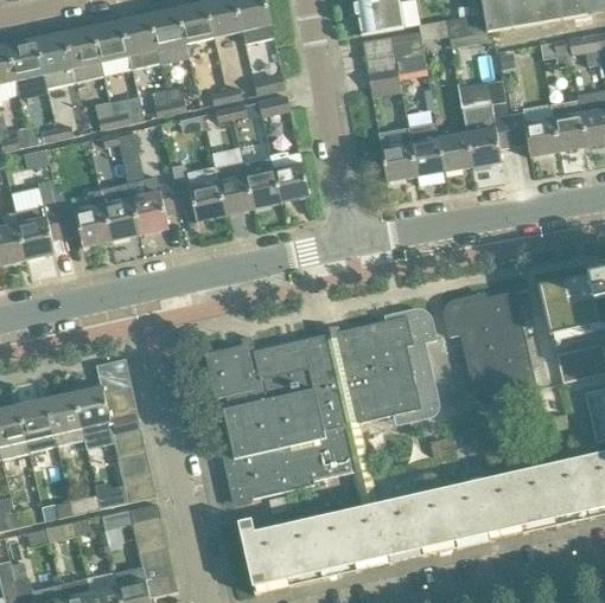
[(241,31),(234,0),(210,0),(205,1),(212,37),(241,31)]
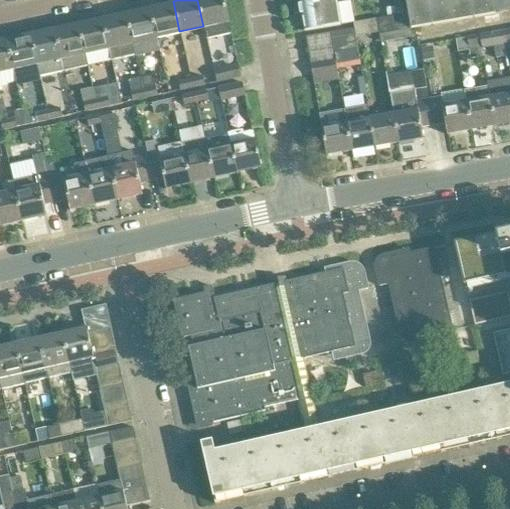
[(230,31),(223,0),(197,0),(203,26),(204,36),(230,31)]
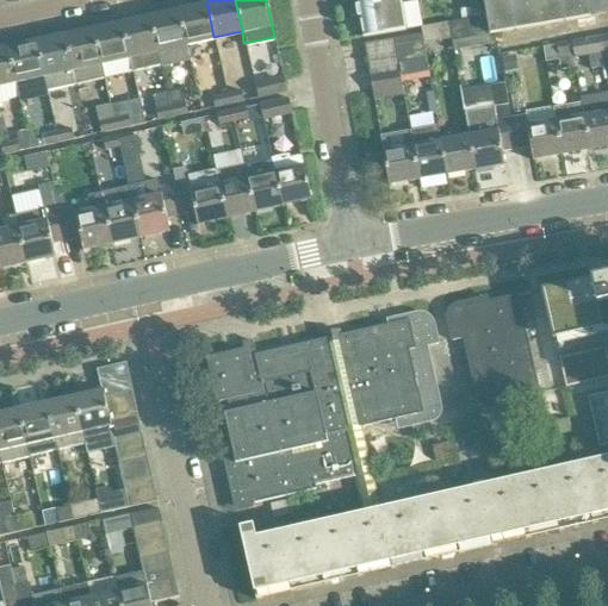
[(361,7),(357,7),(361,35),(404,27),(421,24),(416,0),(408,0),(399,1),(361,8),(361,7)]
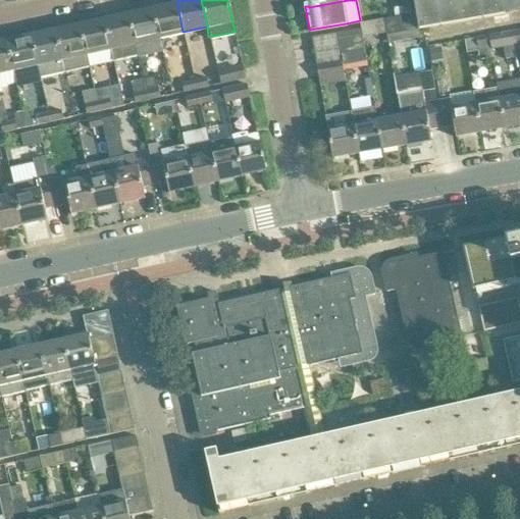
[(519,8),(519,0),(413,0),(415,11),(382,17),(384,30),(385,32),(504,12),(504,11),(519,8)]
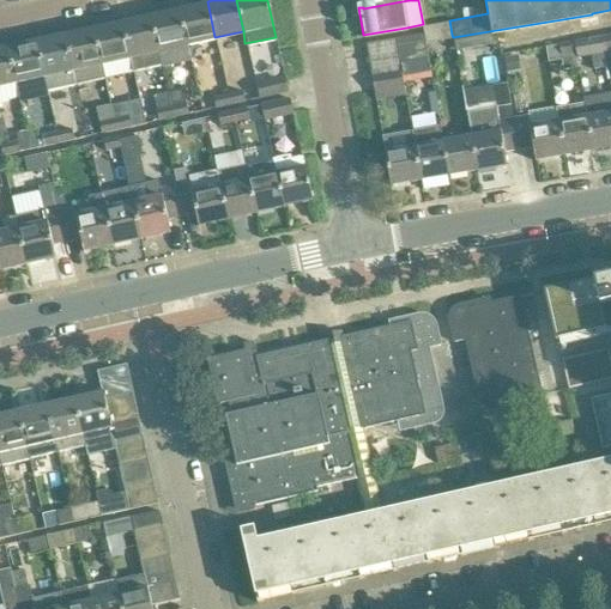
[(482,13),(479,0),(470,0),(472,16),(482,13)]
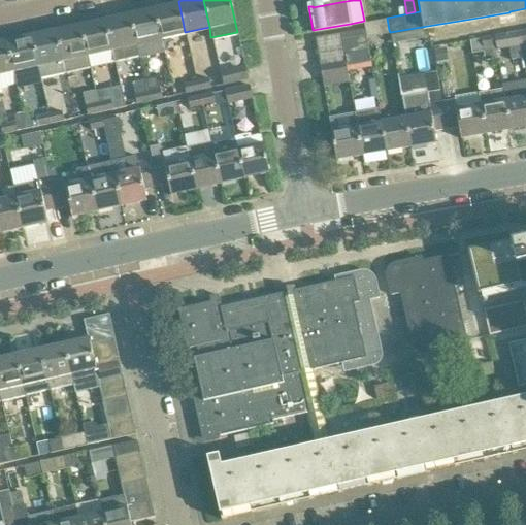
[(185,32),(178,1),(154,6),(160,38),(185,32)]
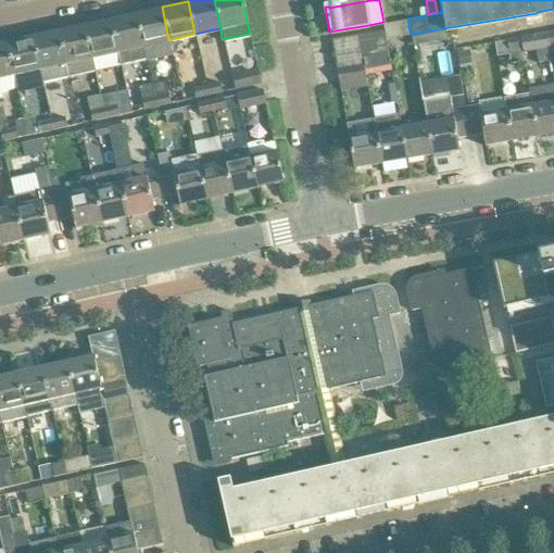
[(168,40),(162,7),(136,12),(143,46),(168,40)]
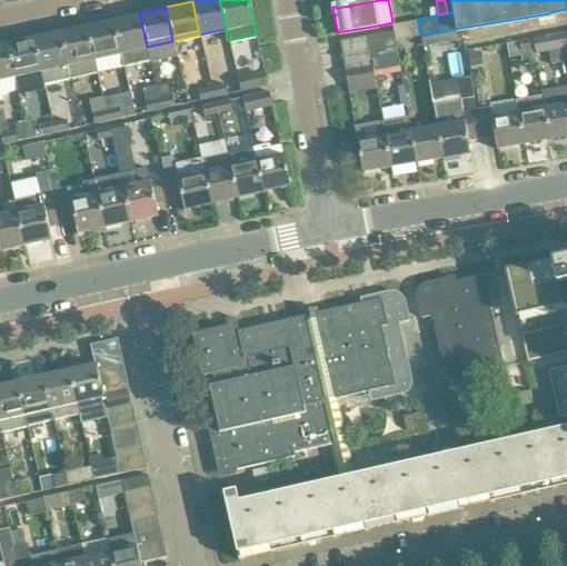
[(149,58),(147,47),(139,12),(112,18),(120,52),(122,63),(149,58)]
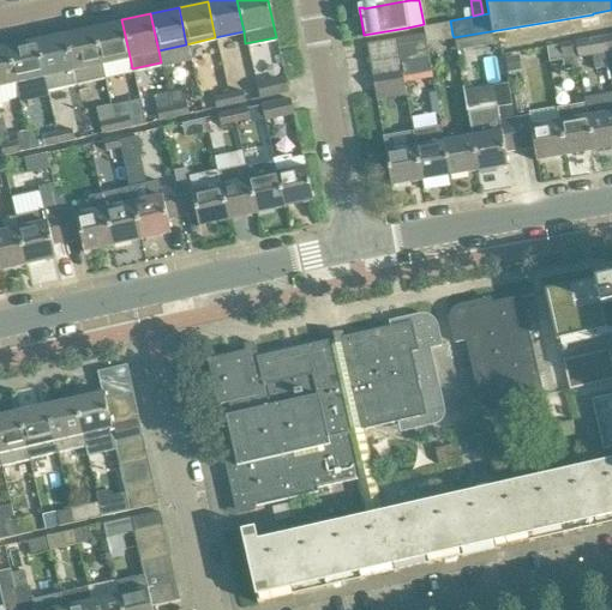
[(130,56),(121,19),(91,26),(99,62),(130,56)]
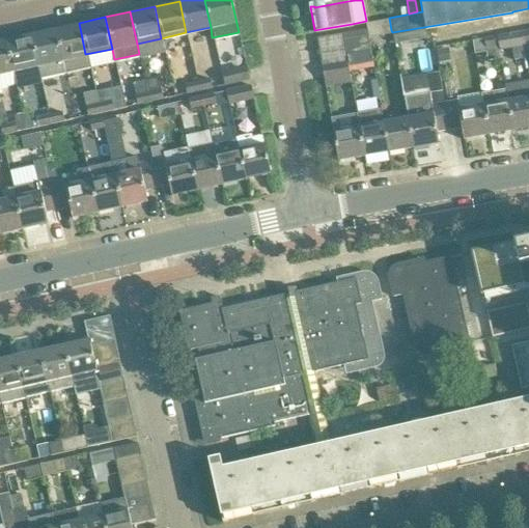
[(391,30),(389,18),(364,22),(365,27),(366,27),(367,34),(391,30)]
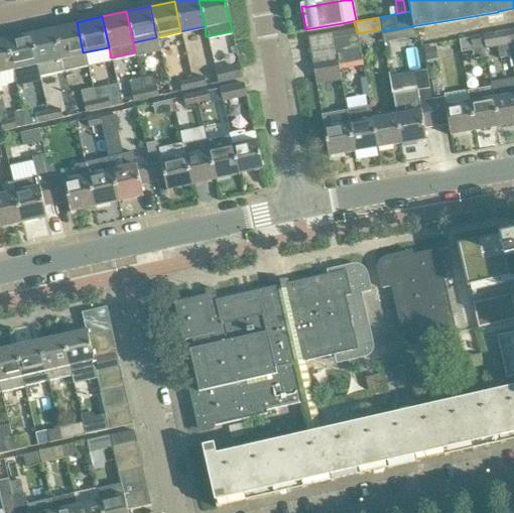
[(85,62),(83,52),(77,22),(52,27),(61,68),(85,62)]
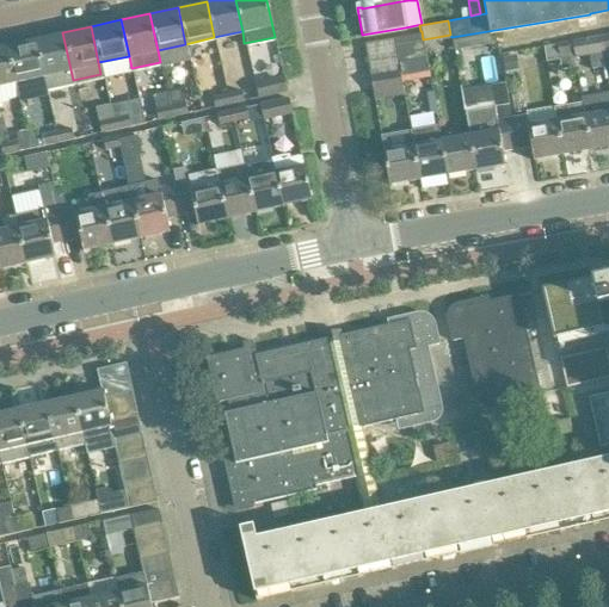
[(424,47),(423,39),(422,31),(420,31),(393,36),(397,53),(424,47)]
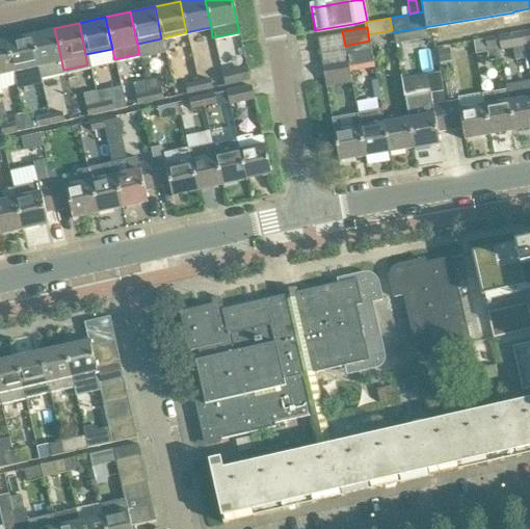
[(63,71),(63,70),(54,28),(30,33),(40,76),(63,71)]
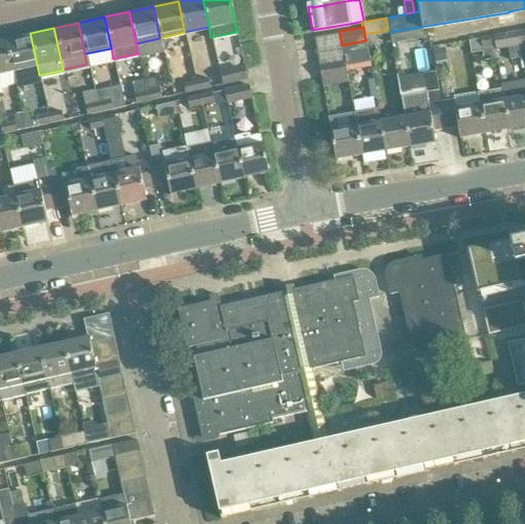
[(519,42),(517,30),(492,34),(494,42),(505,41),(509,57),(521,55),(519,42)]
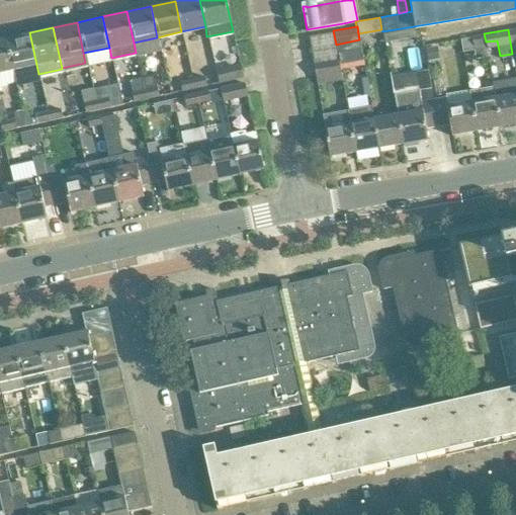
[(336,45),(333,30),(308,35),(311,51),(335,47),(335,45),(336,45)]
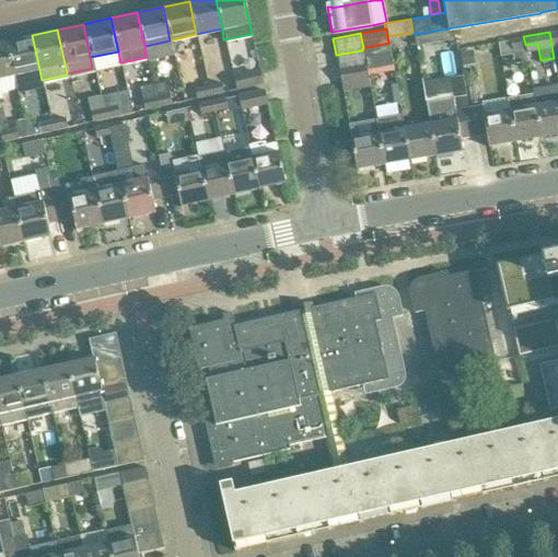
[(42,80),(32,35),(7,41),(16,86),(42,80)]
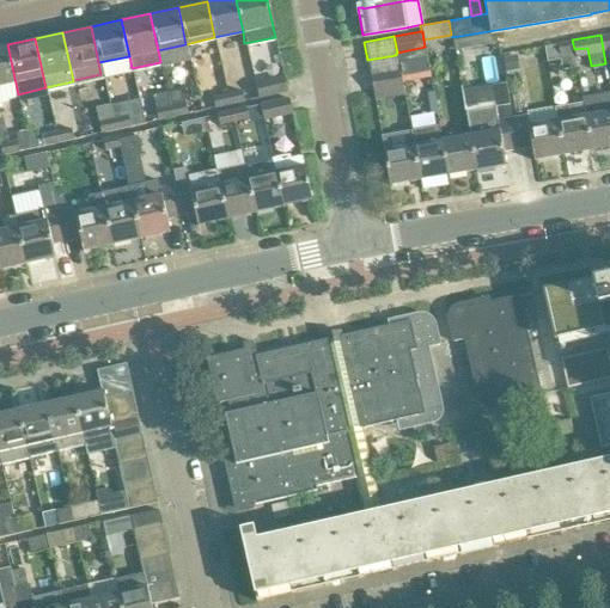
[(572,40),(557,42),(559,51),(574,49),(572,40)]
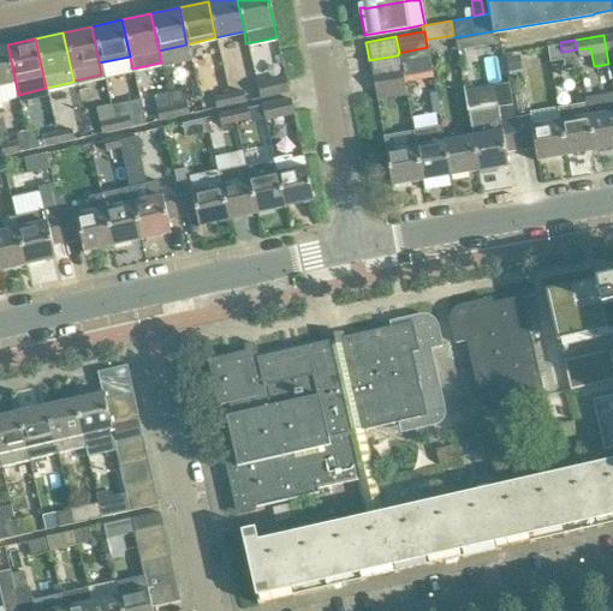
[(0,99),(18,95),(7,45),(0,46),(0,99)]
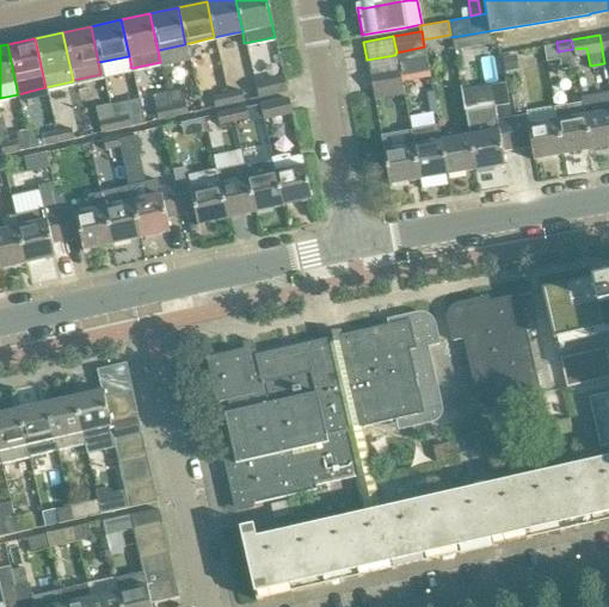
[(514,51),(500,54),(503,69),(516,67),(514,51)]
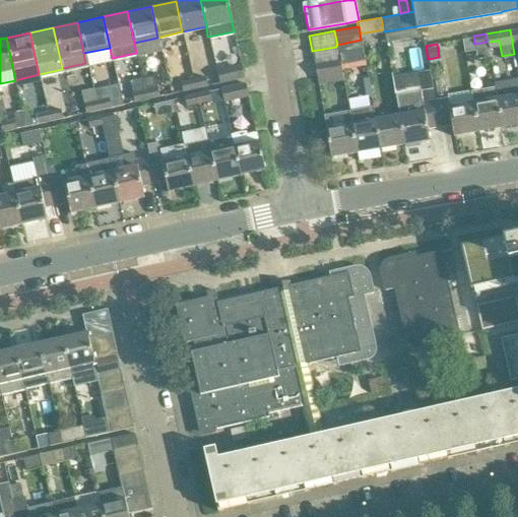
[(246,45),(222,45),(222,59),(247,58),(246,45)]
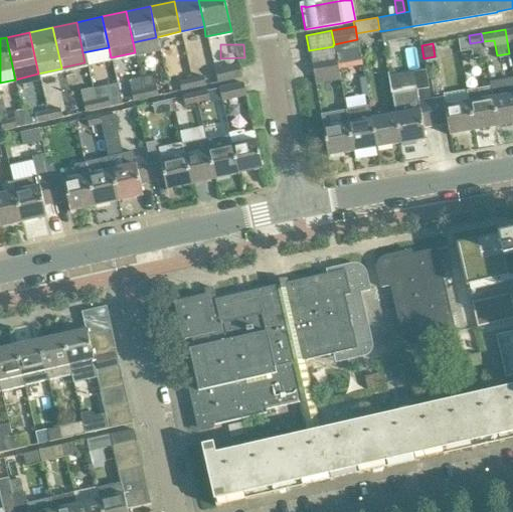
[(336,58),(333,46),(309,50),(312,63),(336,58)]
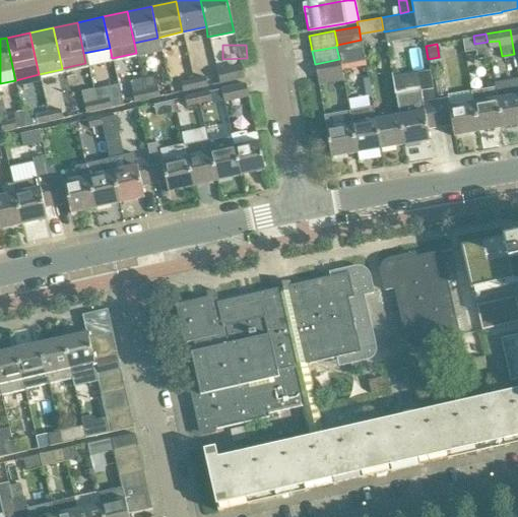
[(188,67),(209,63),(207,55),(186,59),(188,67)]
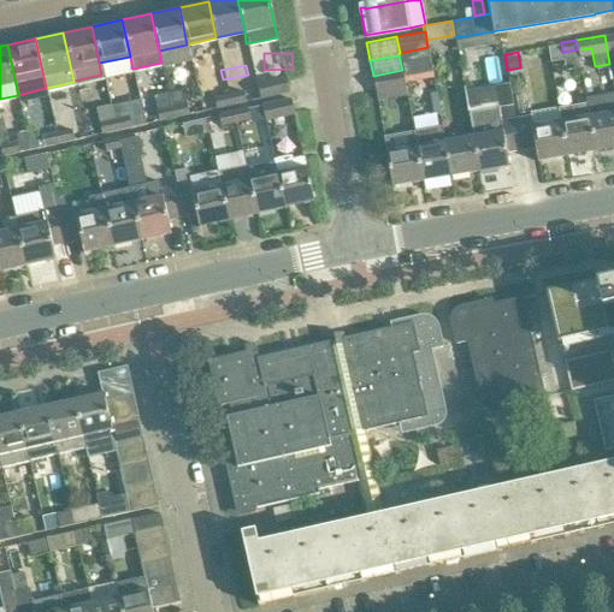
[(405,85),(402,70),(373,76),(376,90),(405,85)]
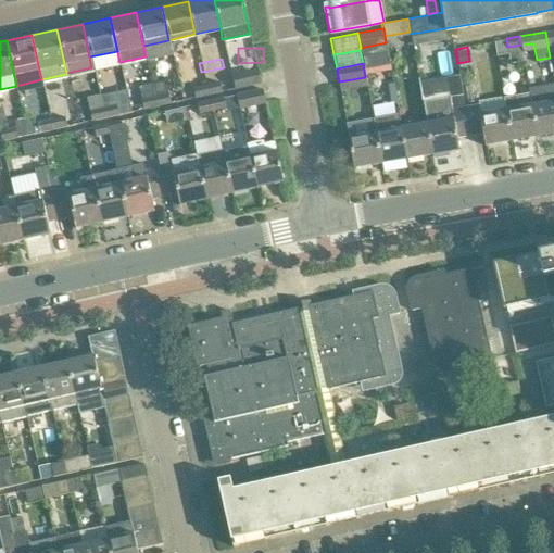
[(260,80),(256,68),(256,66),(231,73),(234,86),(234,87),(260,80)]
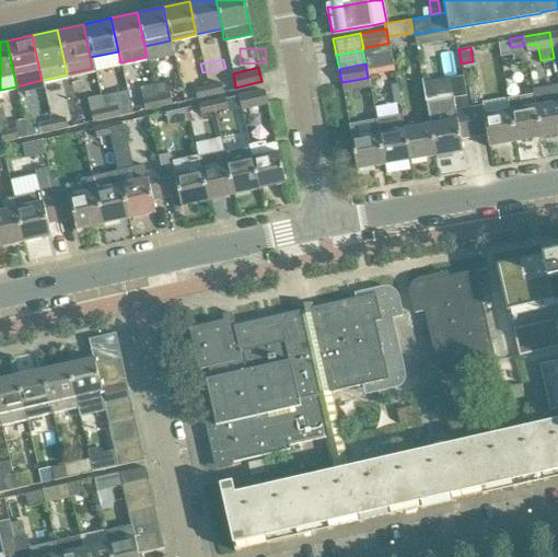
[(222,91),(220,79),(207,82),(209,93),(222,91)]
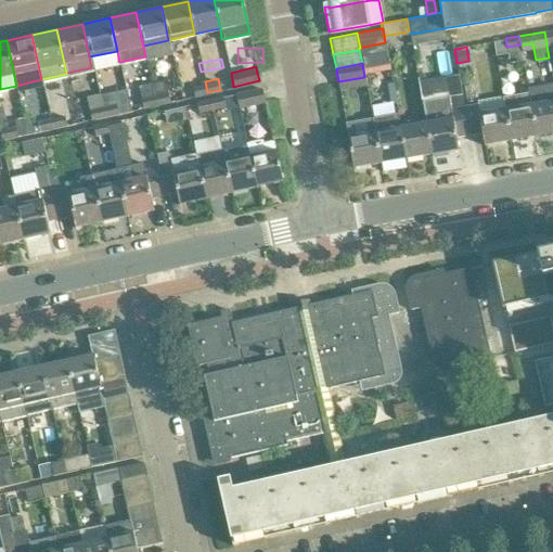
[(207,92),(205,81),(192,85),(194,95),(207,92)]
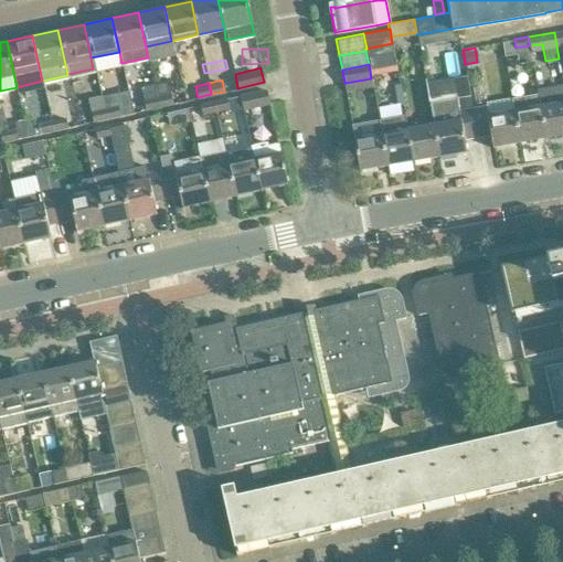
[(562,83),(535,88),(537,92),(539,104),(540,104),(545,137),(562,133),(562,83)]
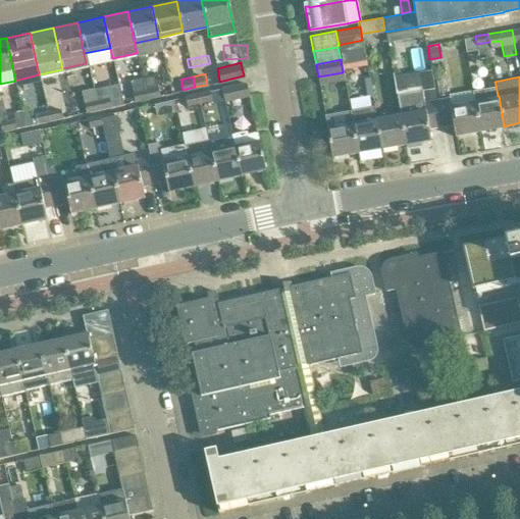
[(249,103),(248,95),(245,82),(221,87),(224,100),(231,98),(234,106),(249,103)]
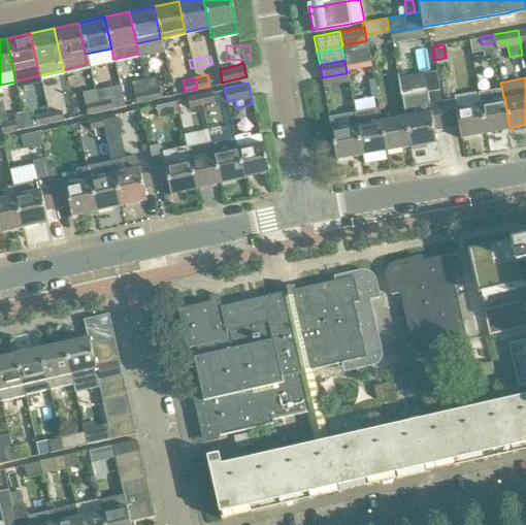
[(510,128),(504,97),(503,97),(501,86),(477,90),(479,101),(485,132),(510,128)]
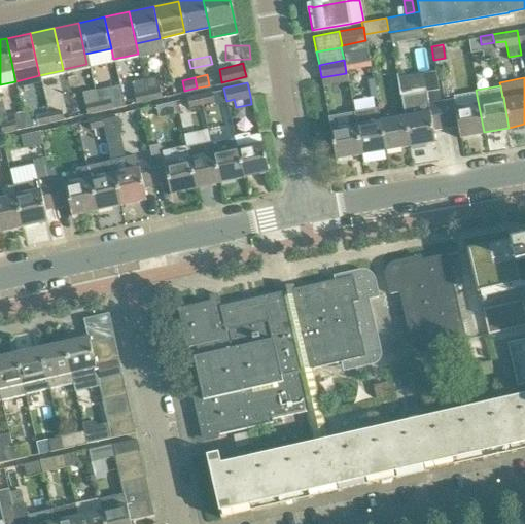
[(159,86),(146,89),(148,99),(161,96),(161,95),(159,86)]
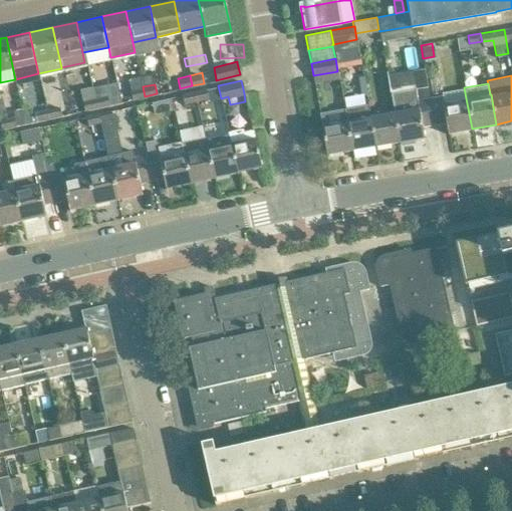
[(426,84),(414,86),(389,90),(393,112),(394,111),(399,141),(423,137),(422,126),(433,124),(428,96),(426,84)]
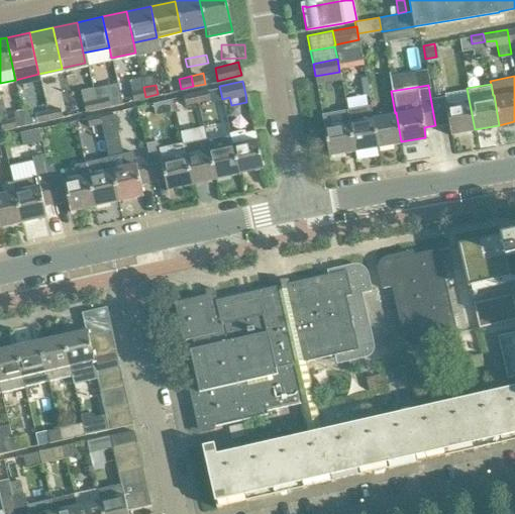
[(143,87),(130,90),(132,99),(145,97),(143,87)]
